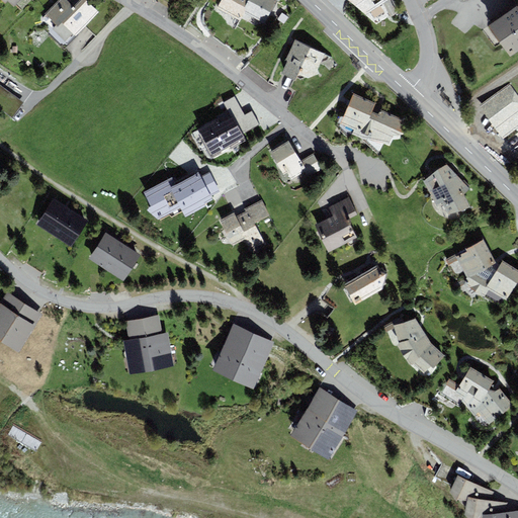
[(67,0),(58,0),(45,13),(57,25),(53,29),(65,41),(73,33),(76,35),(99,12),(86,0),(74,0),(71,4),(67,0)]
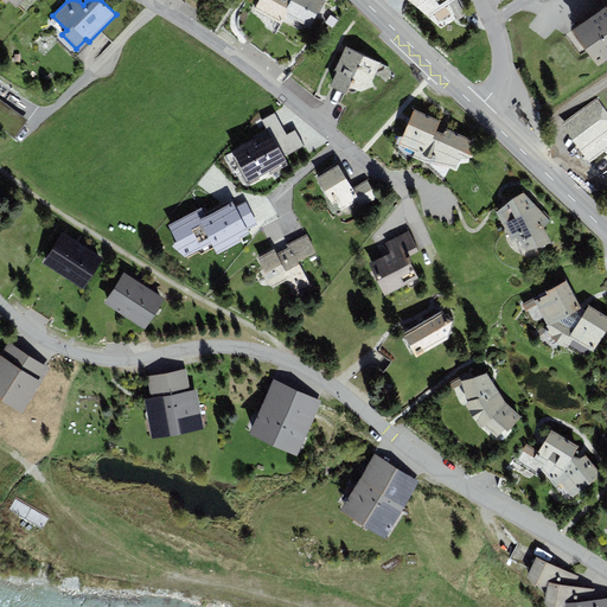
[(281,20),(285,12),(291,0),(260,0),(256,8),(281,20)]
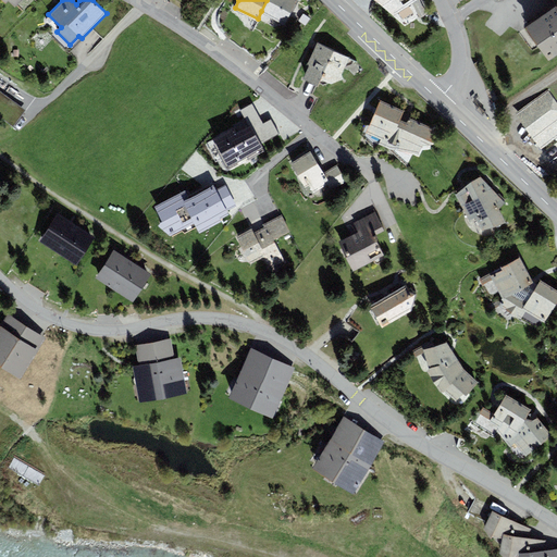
[(267,0),(261,11),(286,23),(297,0),(267,0)]
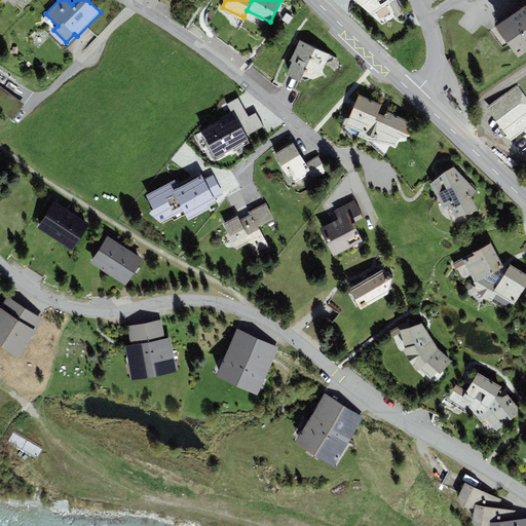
[(353,0),(372,15),(393,0),(353,0)]
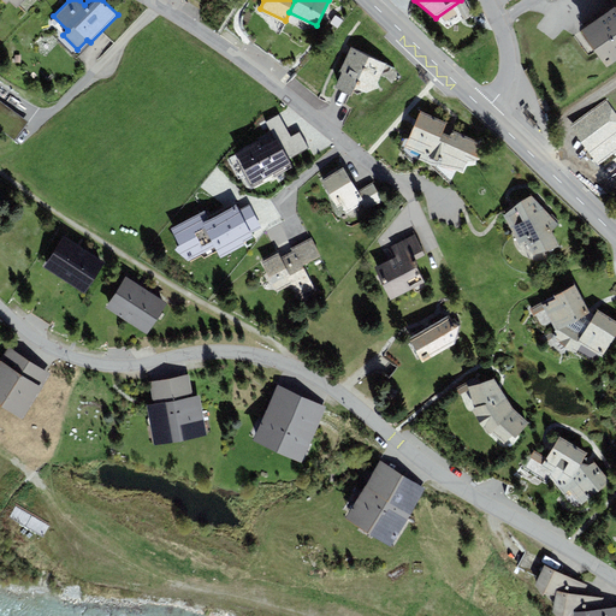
[(581,30),(608,67),(615,60),(615,7),(615,6),(581,30)]
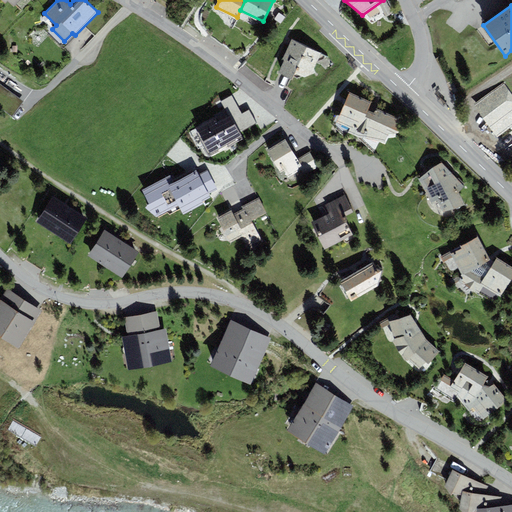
[(321,53),(292,39),(278,72),(292,80),(295,74),(305,77),(315,73),(314,69),(321,53)]
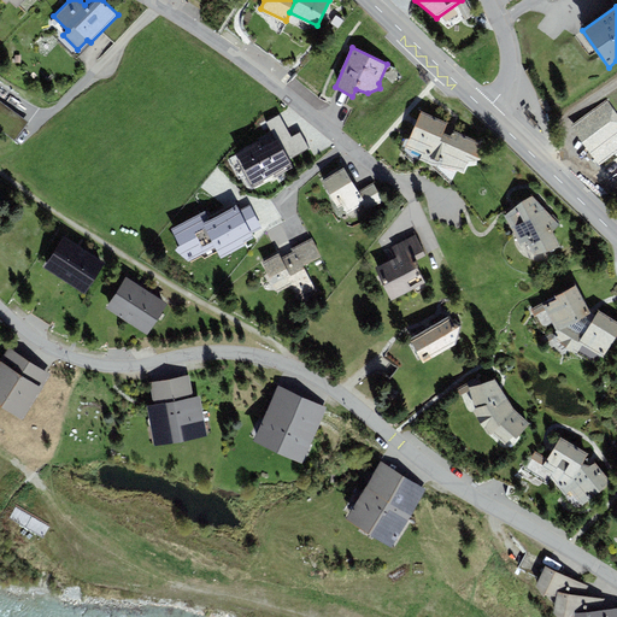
[(570,127),(587,148),(616,127),(616,123),(603,104),(570,127)]
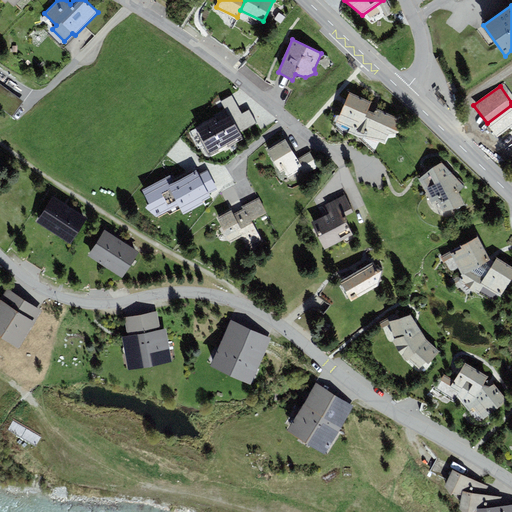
[(348,132),(357,136),(368,110),(372,102),(349,92),(336,122),(350,128),(348,132)]
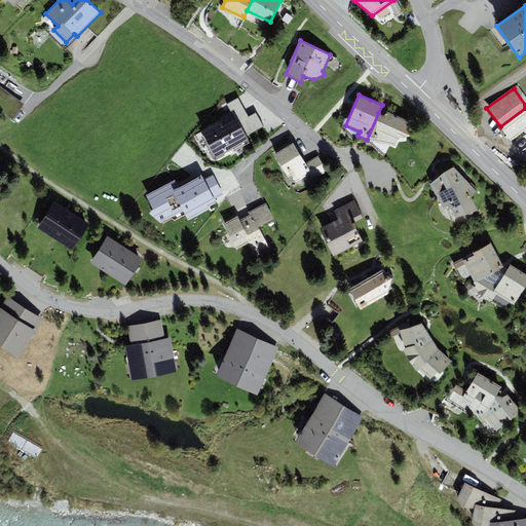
[(221,120),(201,132),(217,158),(233,149),(235,151),(251,143),(247,136),(264,126),(256,112),(249,117),(238,98),(227,104),(235,118),(224,125),(221,120)]
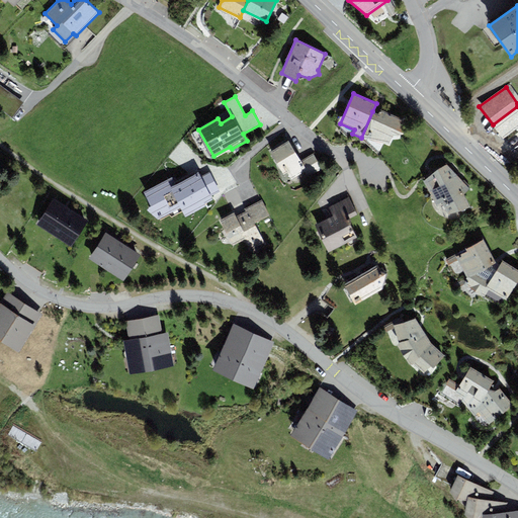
[(378,113),(372,111),(361,138),(389,144),(393,136),(404,135),(405,133),(403,119),(380,109),(378,113)]
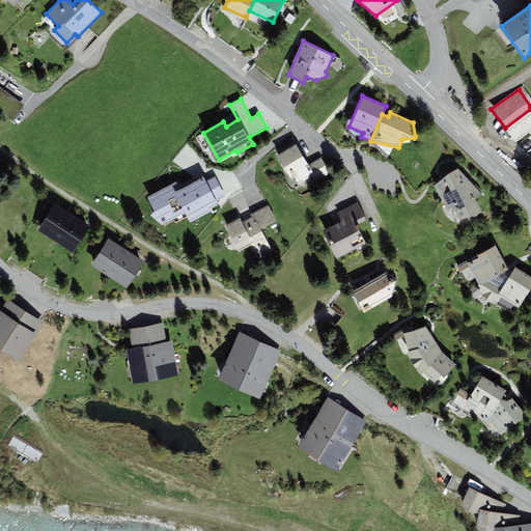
[(308,165),(297,144),(278,156),(290,178),(295,176),(299,184),(312,175),(315,180),(330,172),(322,157),(308,165)]
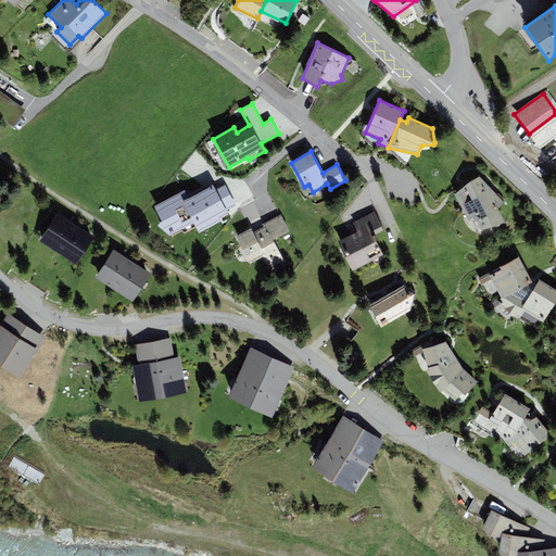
[(504,202),(479,177),(455,194),(468,220),(475,217),(482,231),(505,223),(498,210),(504,202)]
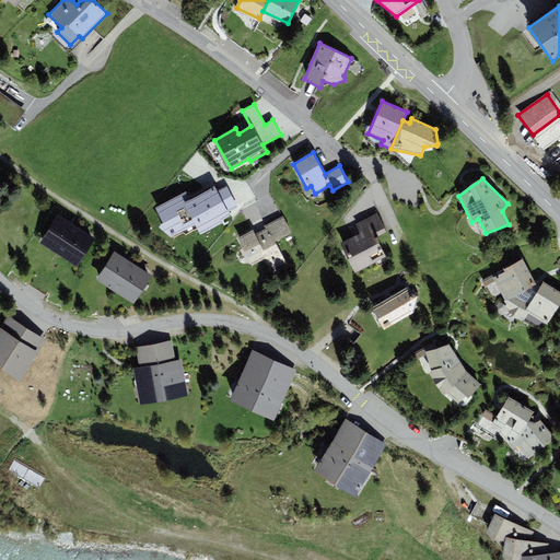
[(186,191),(155,208),(164,223),(159,226),(172,237),(196,225),(201,234),(222,223),(221,221),(231,217),(229,212),(238,207),(226,185),(218,190),(214,186),(190,199),(186,191)]
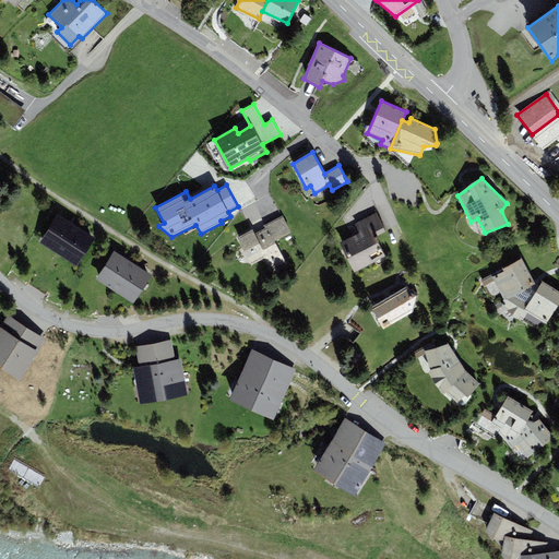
[(340,244),(355,272),(384,257),(376,237),(385,232),(377,213),(355,224),(359,234),(340,244)]
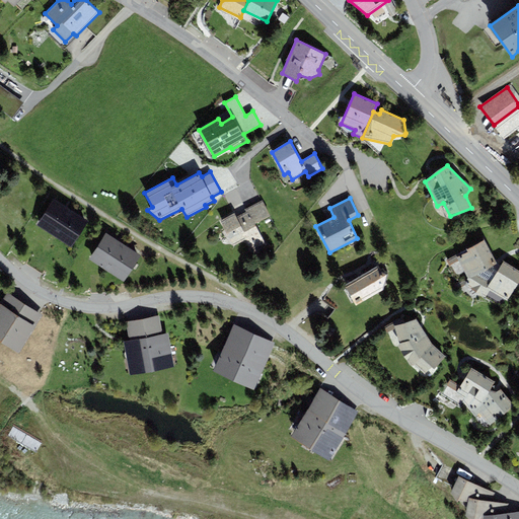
[(36,225),(54,236),(71,210),(54,199),(36,225)]
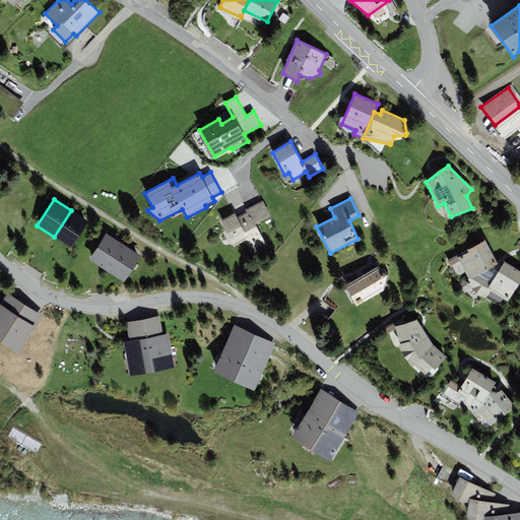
[(236,213),(221,220),(234,246),(247,240),(252,250),(265,243),(256,224),(271,216),(263,200),(245,209),(247,212),(237,217),(236,213)]
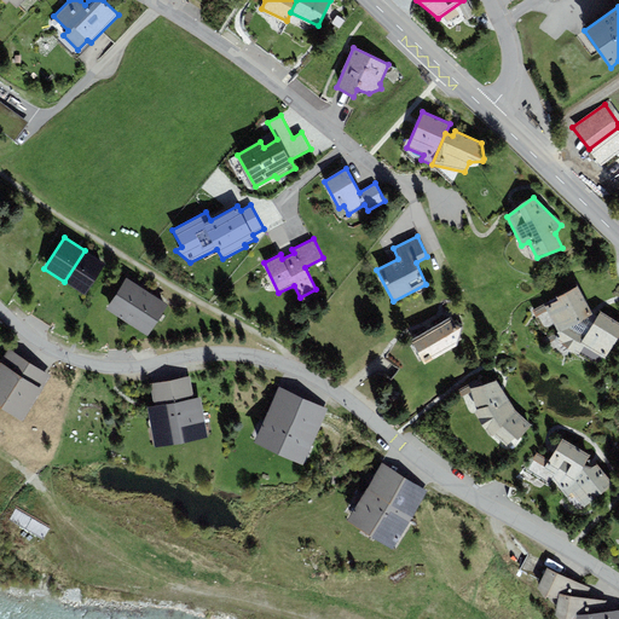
[(64,282),(85,295),(105,264),(85,250),(64,282)]
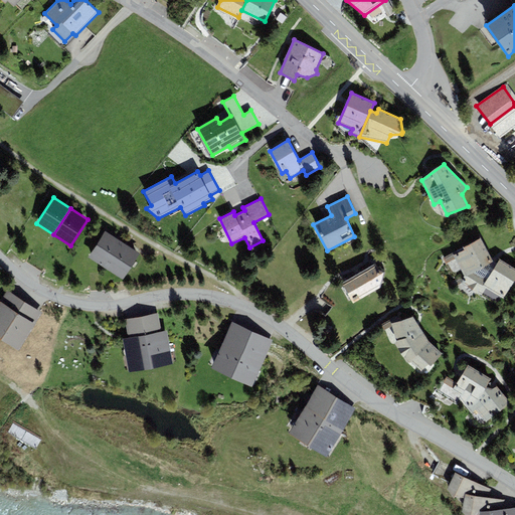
[(89,258),(106,269),(122,242),(105,231),(89,258)]
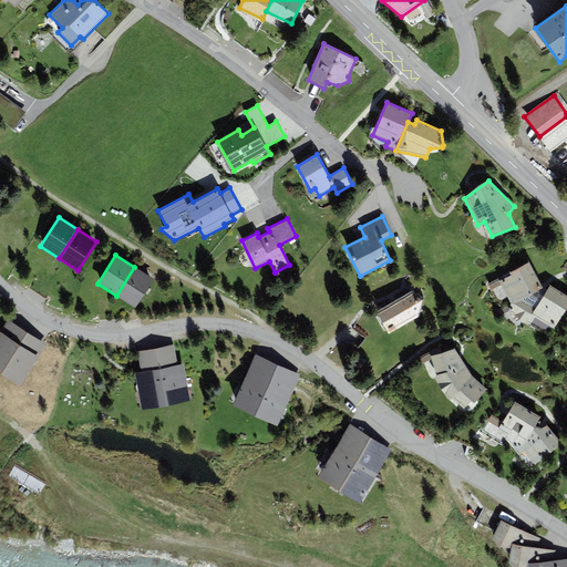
[(543,288),(529,263),(509,272),(512,275),(500,281),(512,303),(509,311),(531,325),(535,317),(555,329),(566,308),(566,295),(550,286),(547,290),(543,288)]
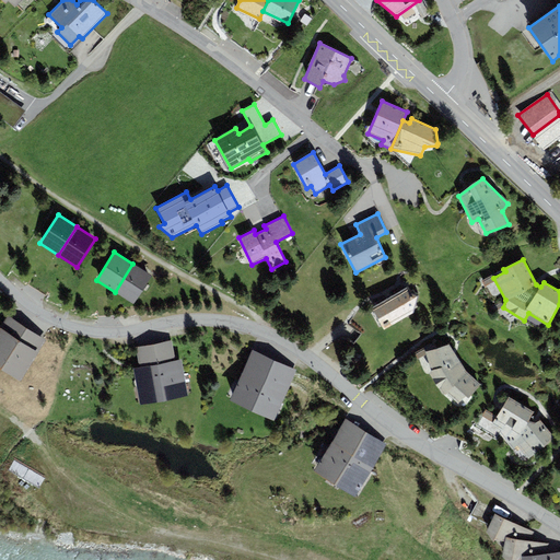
[(115,292),(133,304),(152,276),(132,264),(115,292)]
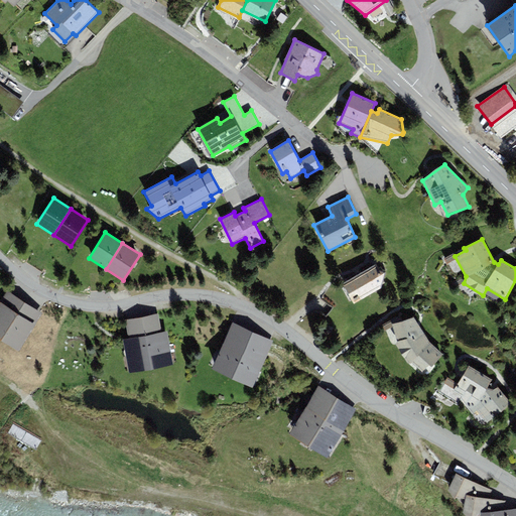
[(343,283),(354,303),(373,292),(376,292),(380,290),(386,272),(379,270),(376,264),(343,283)]
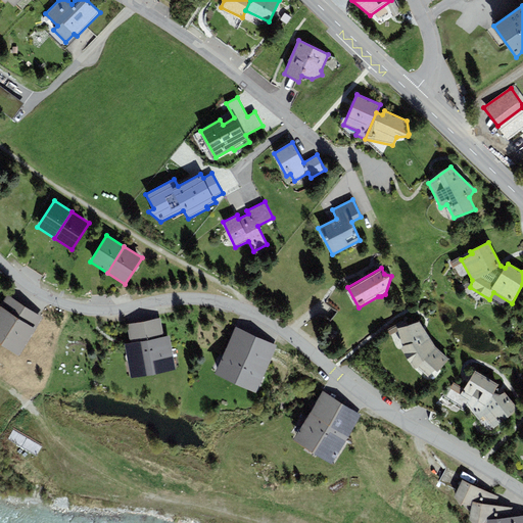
[(0,305),(0,343),(2,344),(26,306),(7,294),(0,305)]
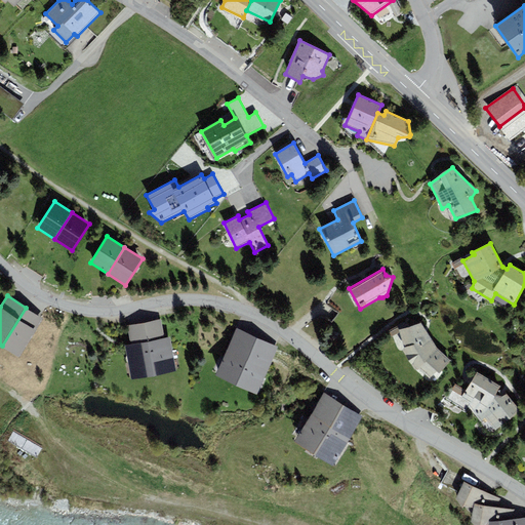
[(43,318),(26,308),(2,346),(19,357),(43,318)]
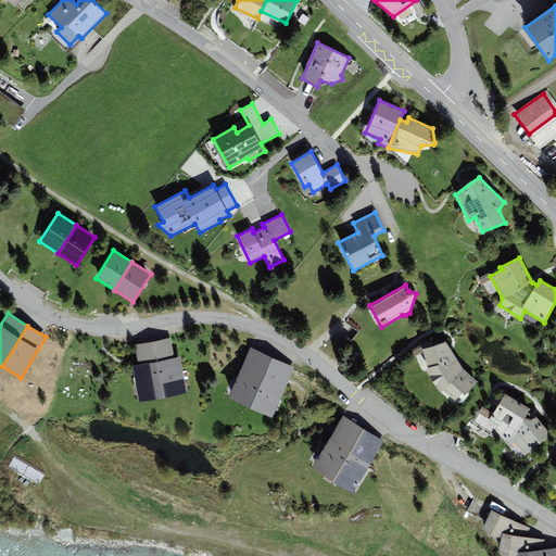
[(139,401),(186,393),(179,356),(173,357),(169,339),(135,345),(139,365),(133,366),(139,401)]
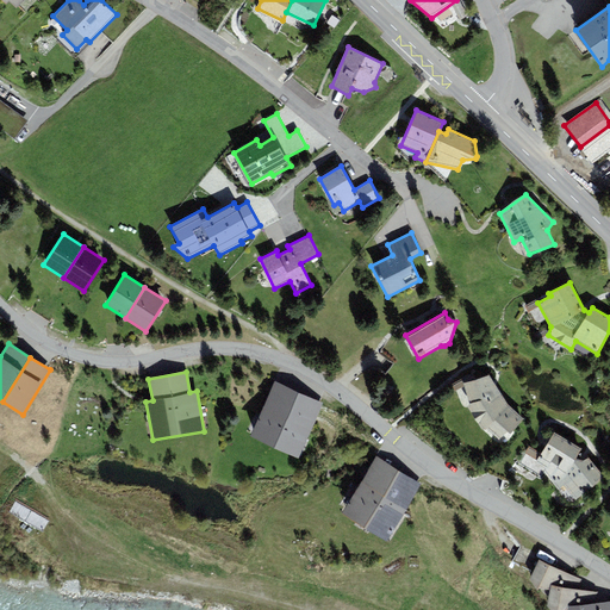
[(505,440),(523,418),(508,403),(490,375),(464,383),(473,414),(479,424),(505,440)]
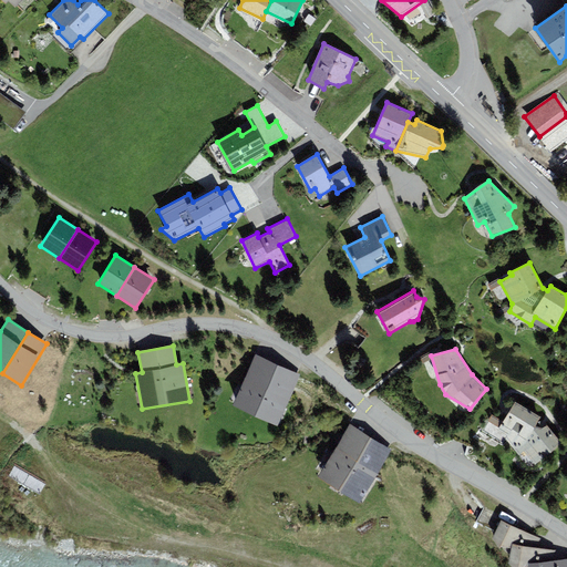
[(233,405),(278,425),(300,374),(255,354),(233,405)]
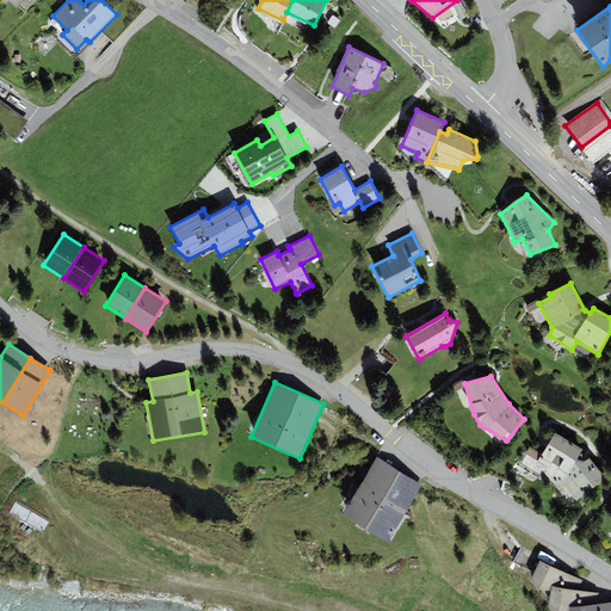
[(560,489),(565,483),(578,460),(582,450),(555,433),(542,455),(530,448),(520,464),(542,476),(547,473),(560,489)]
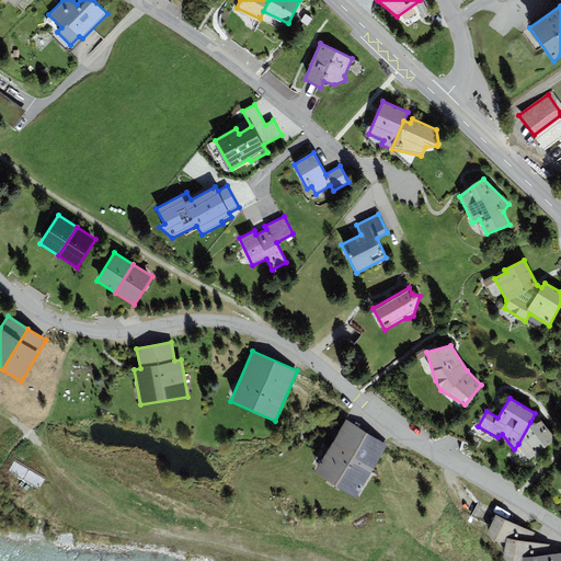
[(387,445),(346,420),(315,472),(355,496),(387,445)]
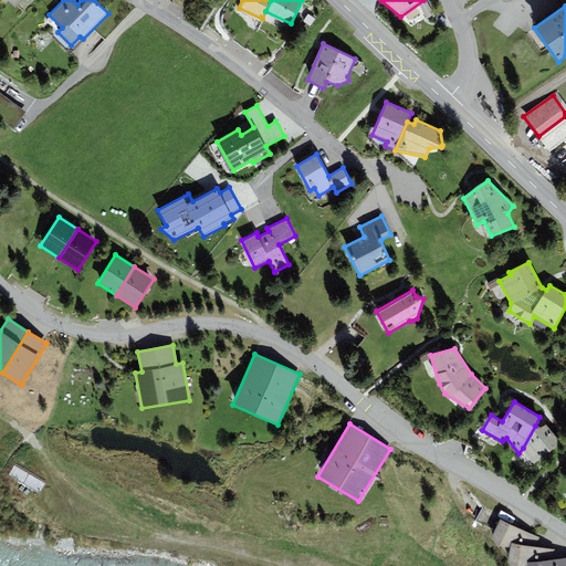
[(542,428),(535,426),(523,448),(535,464),(561,442),(546,425),(542,428)]
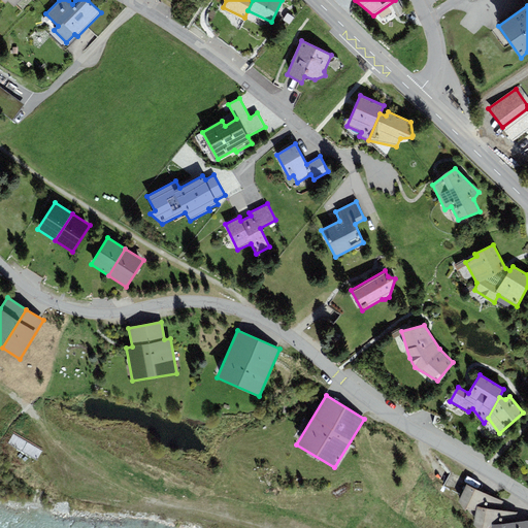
[(459,500),(474,516),(476,507),(500,510),(503,501),(466,484),(459,500)]
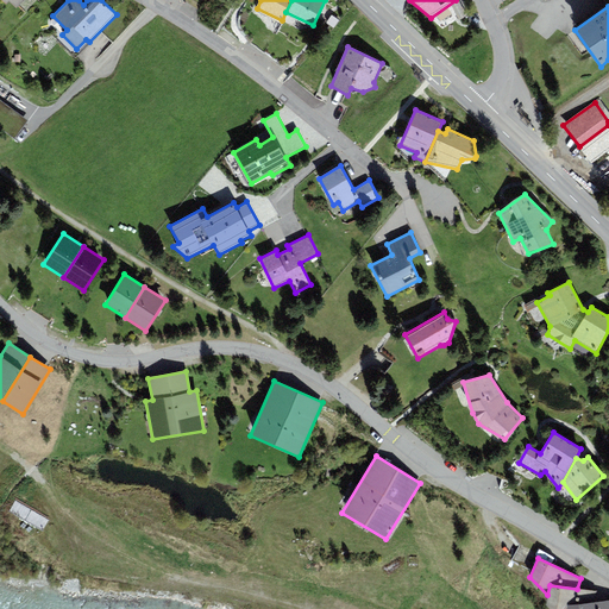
[(596,591),(577,589),(550,585),(547,595),(546,604),(551,608),(567,608),(567,606),(597,602),(596,591)]
